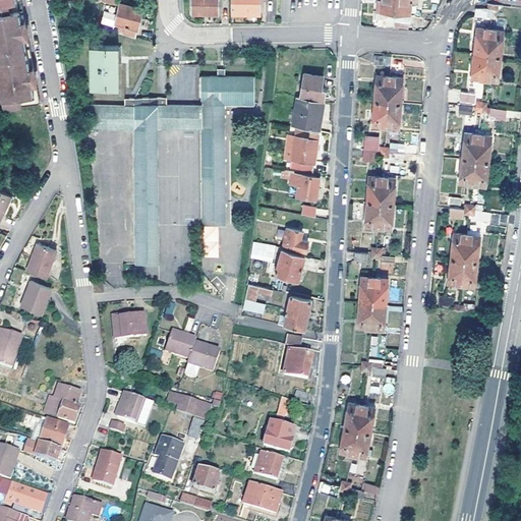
[(0,0),(0,13),(16,11),(14,0),(0,0)]
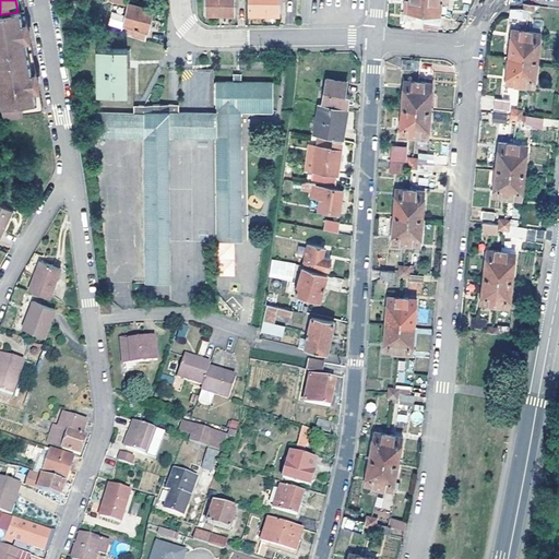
[(235,15),(235,0),(206,0),(206,4),(206,16),(235,15)]
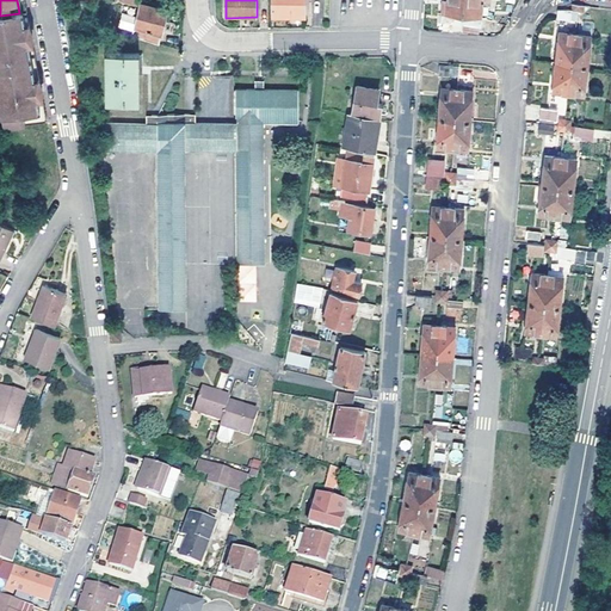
[(272,0),(272,17),(304,17),(304,0),(272,0)]
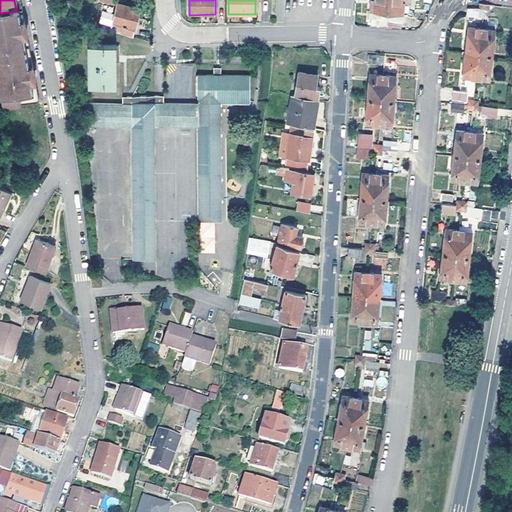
[(370,12),(375,12),(387,13),(401,14),(401,0),(375,0),(376,1),(371,1),(370,12)]
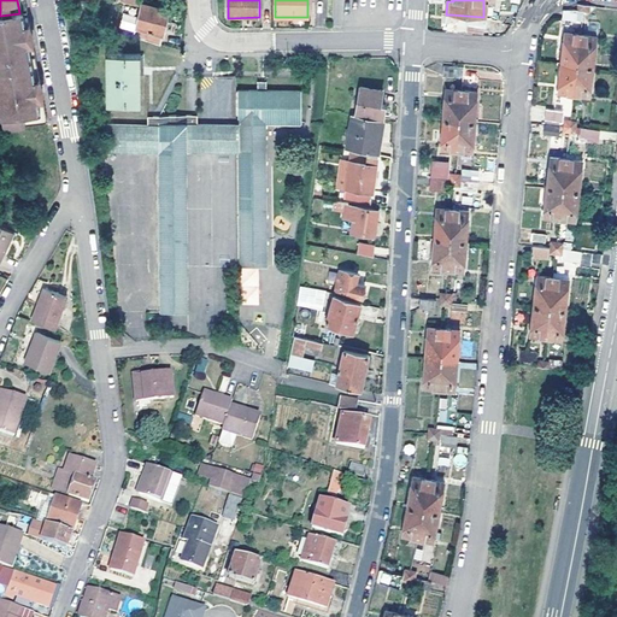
[(142,5),(137,28),(163,34),(169,11),(142,5)]
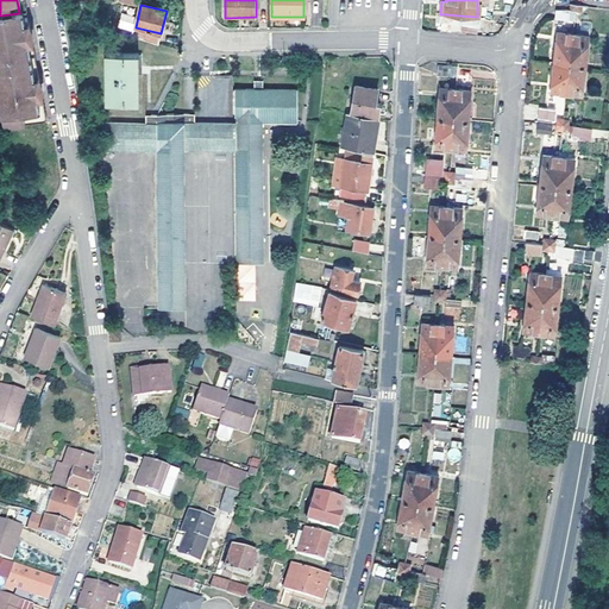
[(0,16),(0,131),(22,127),(39,124),(26,55),(26,52),(20,16),(19,13),(0,16)]
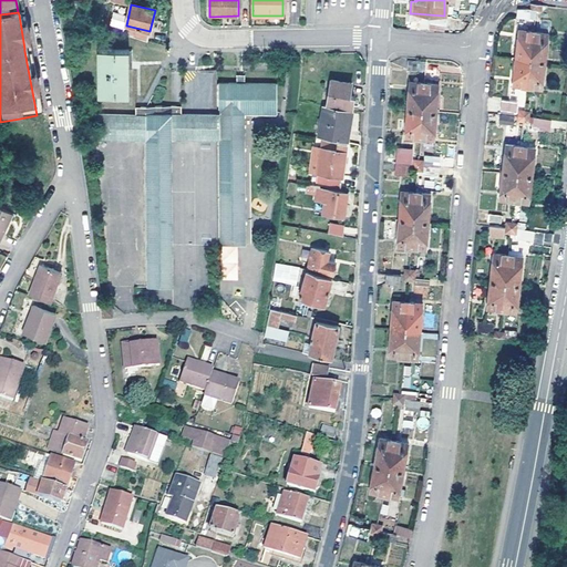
[(430,31),(445,32),(446,24),(431,22),(430,31)]
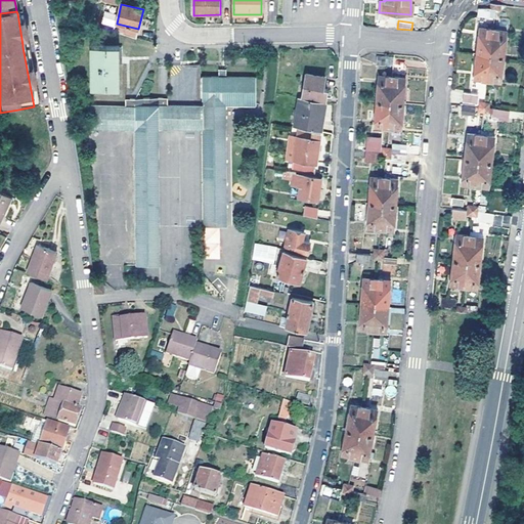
[(115,33),(137,39),(138,29),(117,24),(115,33)]
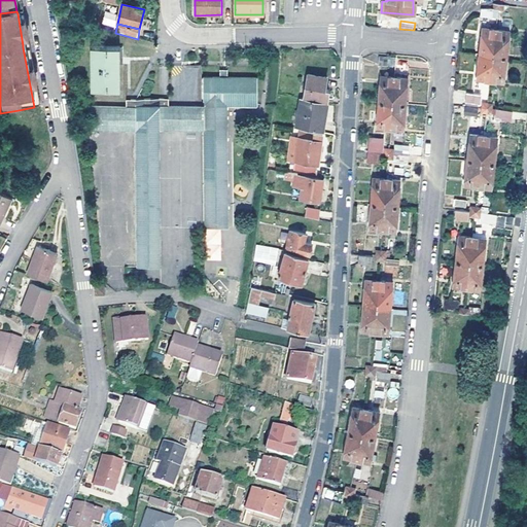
[(481,56),(479,79),(492,80),(503,82),(506,58),(510,32),(498,31),(485,29),(481,56)]
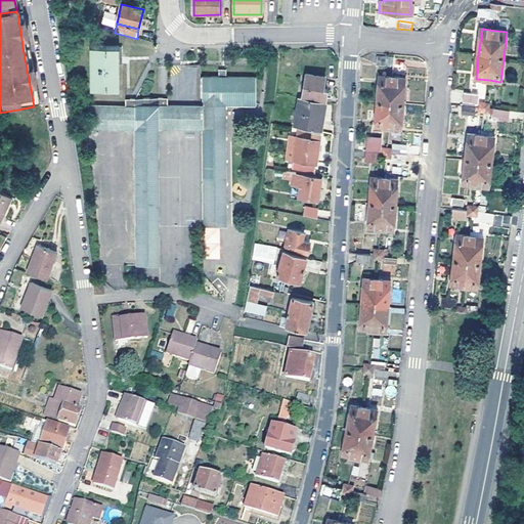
[(90,45),(87,88),(115,89),(118,47),(90,45)]
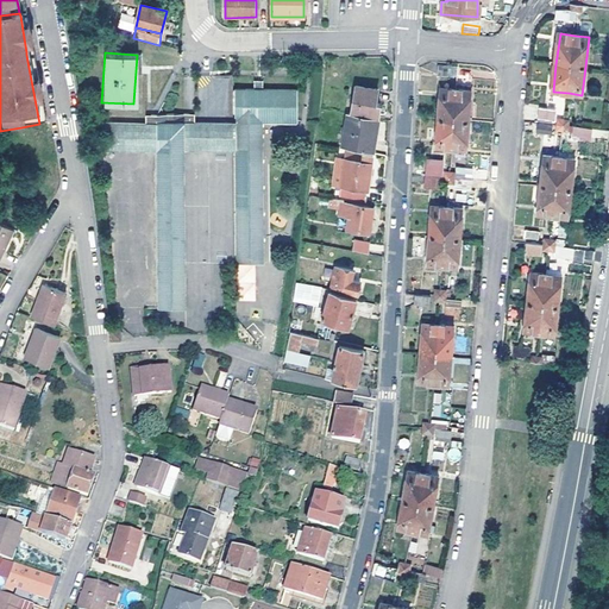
[(439,75),(456,76),(457,67),(439,66),(439,75)]
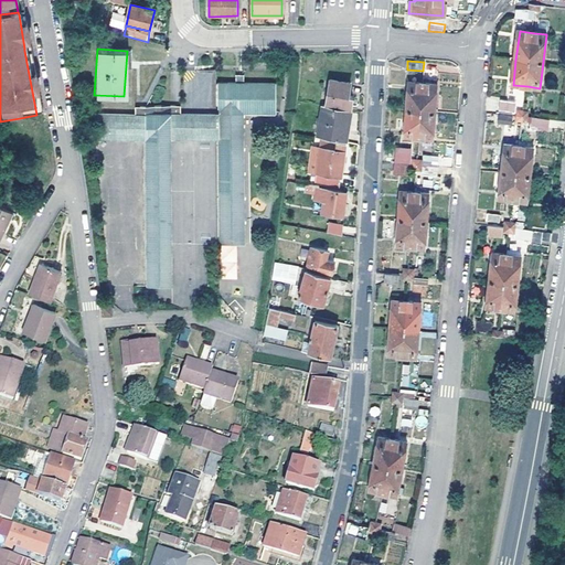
[(326,106),(351,109),(353,97),(349,96),(351,84),(330,80),(326,106)]
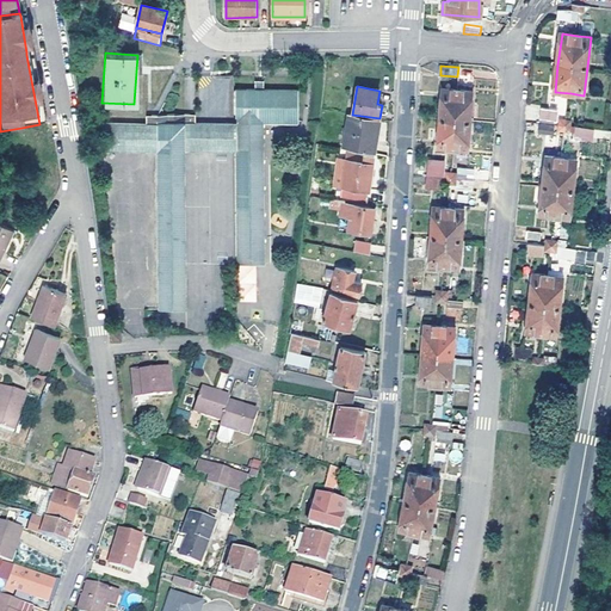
[(235,123),(235,152),(236,265),(265,266),(263,123),(300,122),(298,91),(264,92),(255,92),(235,92),(235,123)]
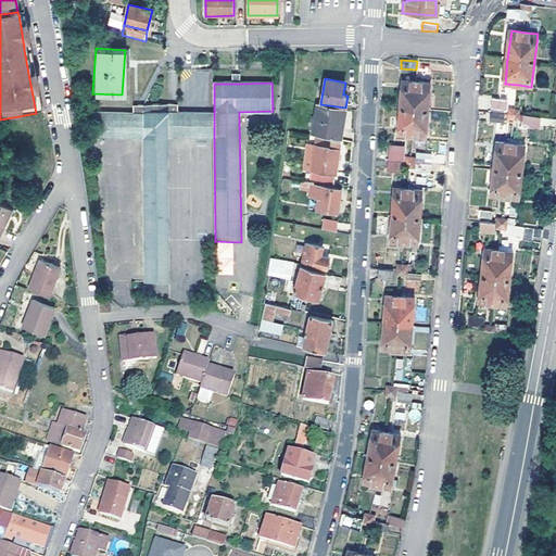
[(399,135),(412,136),(426,138),(428,110),(430,85),(415,83),(402,83),(400,109),(399,135)]
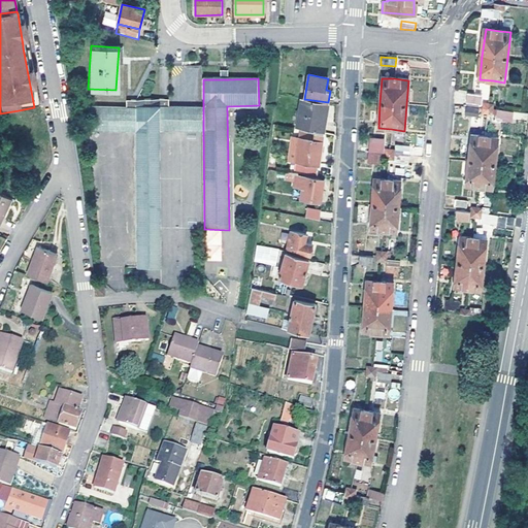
[(469,94),(468,103),(485,105),(485,103),(486,96),(469,94)]
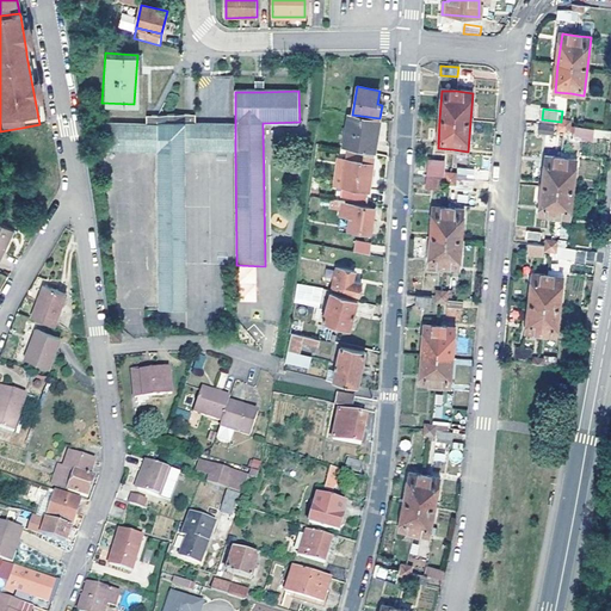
[(349,115),(344,149),(375,154),(380,118),(352,115),(349,115)]
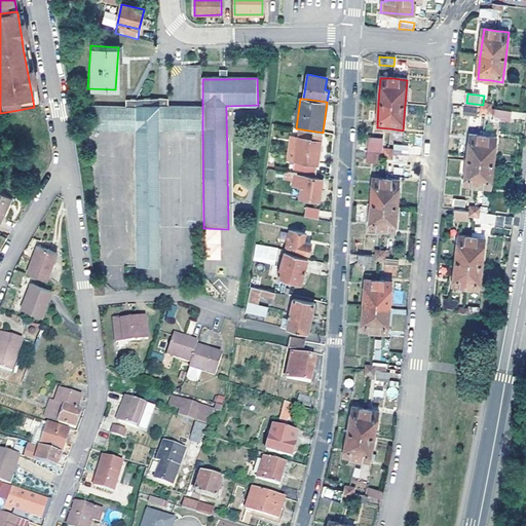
[(167,107),(158,108),(158,130),(202,130),(202,106),(167,107)]
